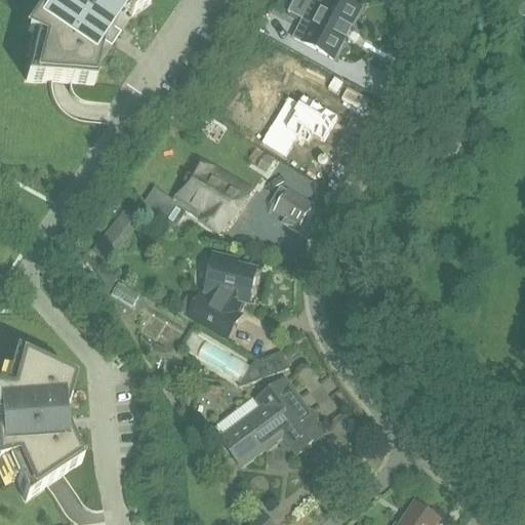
[(31,59),(26,81),(50,83),(51,83),(70,85),(71,85),(93,86),(98,65),(80,55),(90,40),(101,47),(116,25),(106,17),(116,2),(131,16),(150,3),(148,0),(49,0),(46,5),(51,8),(42,23),(37,18),(27,34),(30,36),(37,39),(35,43),(41,45),(37,61),(31,59)]
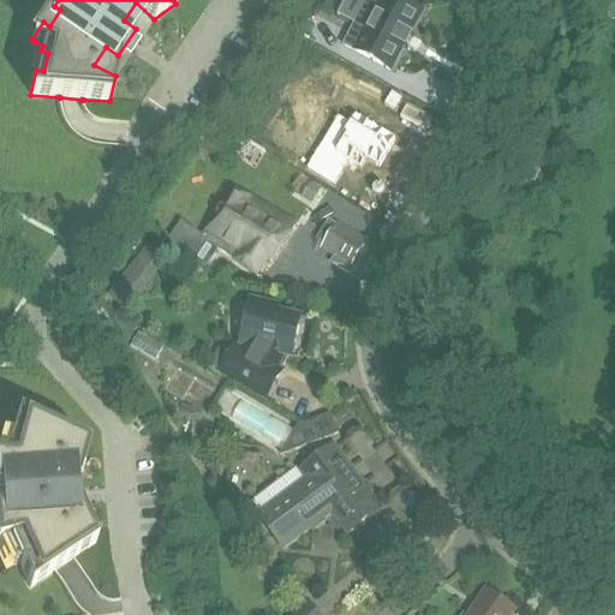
[(398,0),(368,0),(341,49),(389,73),(401,49),(406,52),(413,37),(408,35),(421,12),(398,0)]
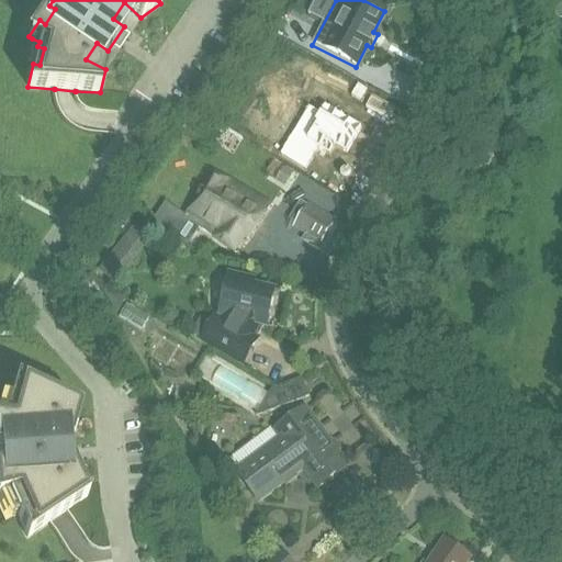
[(292,134),(279,156),(305,172),(318,150),(330,157),(336,148),(343,153),(347,155),(363,127),(325,104),(319,114),(308,107),(292,134)]
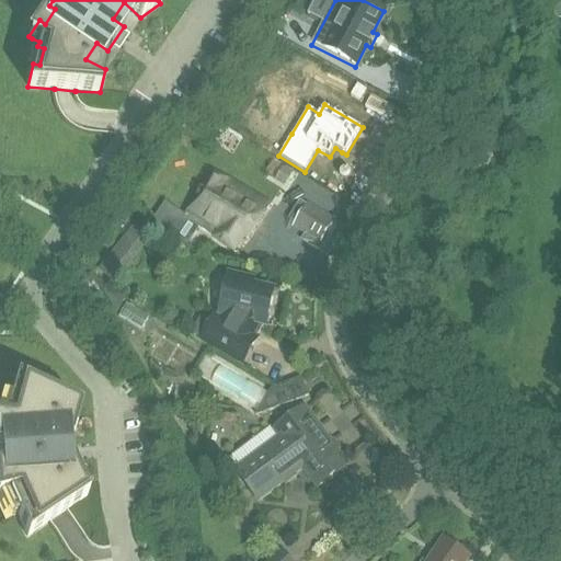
[(283,167),(275,181),(284,186),(293,171),(283,167)]
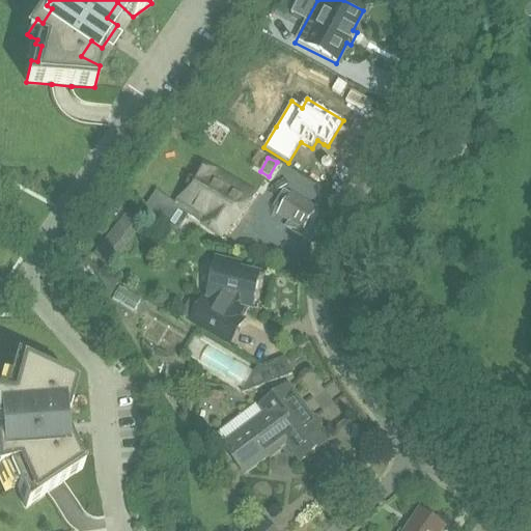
[(234,226),(239,220),(254,196),(201,162),(175,204),(204,225),(203,226),(222,239),(231,224),(234,226)]
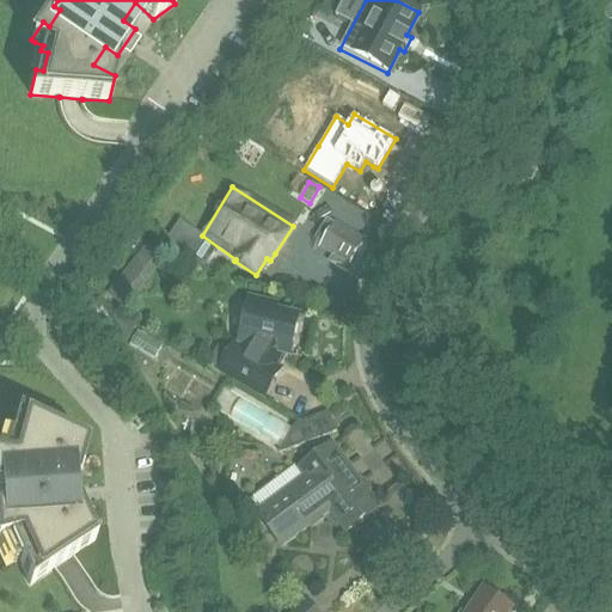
[(349,262),(361,243),(335,226),(323,246),(349,262)]
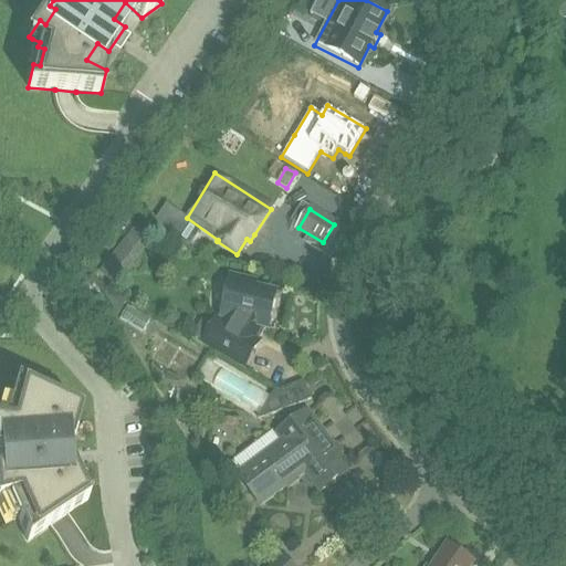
[(111,257),(101,274),(116,286),(128,271),(111,257)]
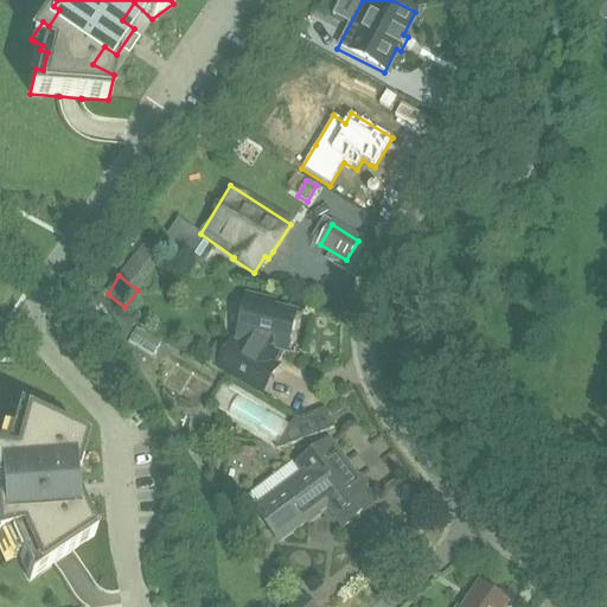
[(275,307),(247,300),(236,343),(234,342),(219,366),(262,393),(278,366),(273,365),(278,357),(280,350),(288,352),(296,318),(274,312),(275,307)]
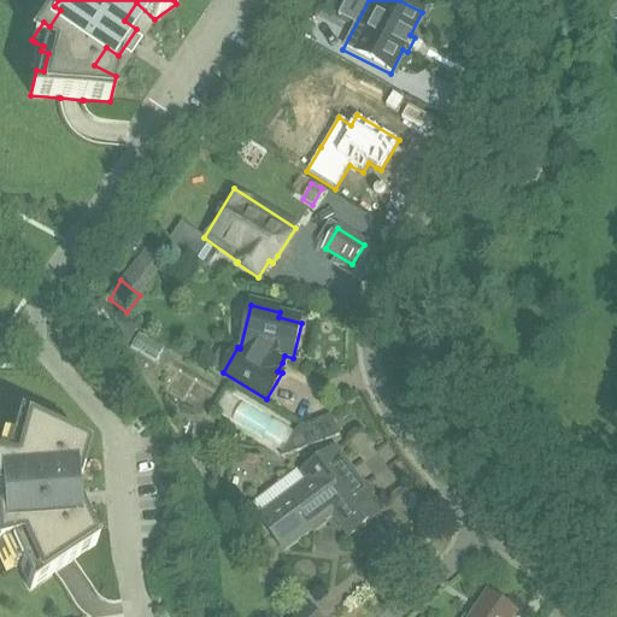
[(0,465),(0,517),(0,545),(9,544),(11,548),(16,546),(24,564),(18,566),(29,591),(53,575),(54,574),(72,562),(74,560),(95,546),(84,521),(60,527),(60,517),(74,516),(71,483),(58,485),(57,474),(81,477),(88,451),(17,416),(10,441),(16,444),(10,462),(4,460),(3,465),(0,465)]
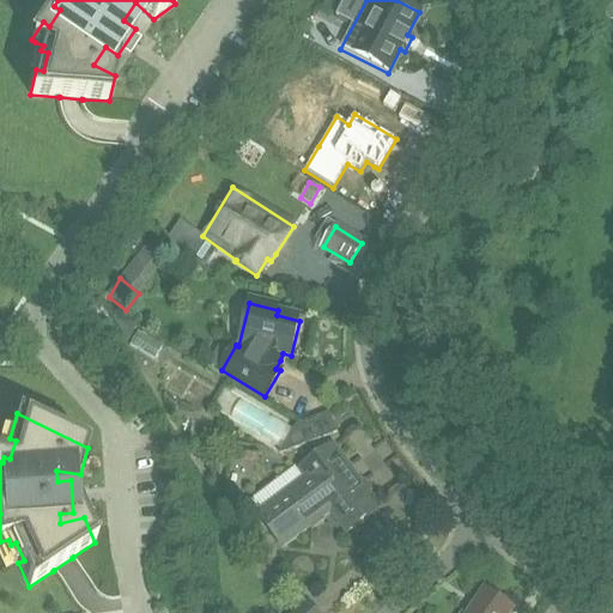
[(284,455),(337,434),(329,416),(297,428),(283,451),(284,455)]
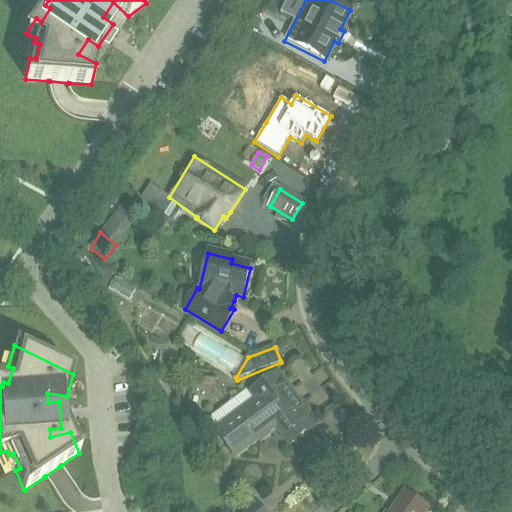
[(278,373),(272,377),(251,393),(256,400),(216,430),(237,458),(276,428),(289,445),(317,425),(286,384),(278,373)]
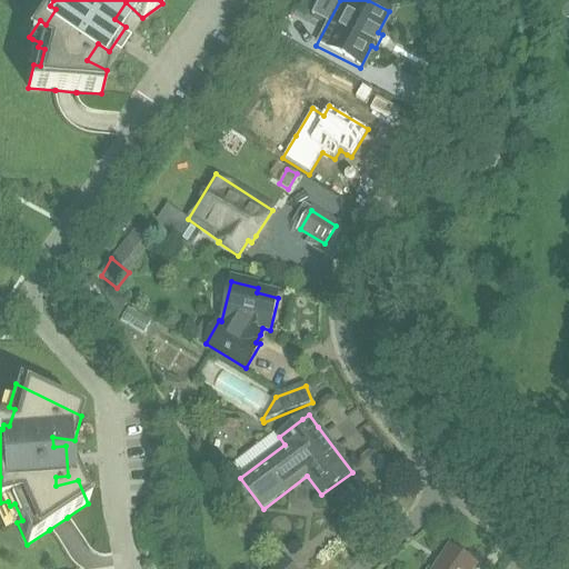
[(475,568),(477,566),(449,548),(435,568),(475,568)]
